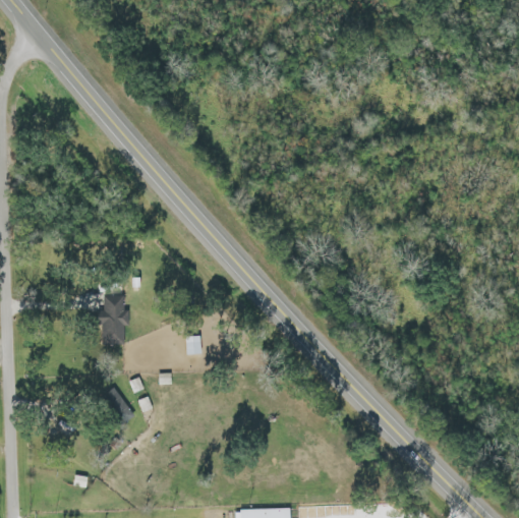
[(128,325),(128,310),(103,309),(102,344),(123,344),(123,325),(128,325)]
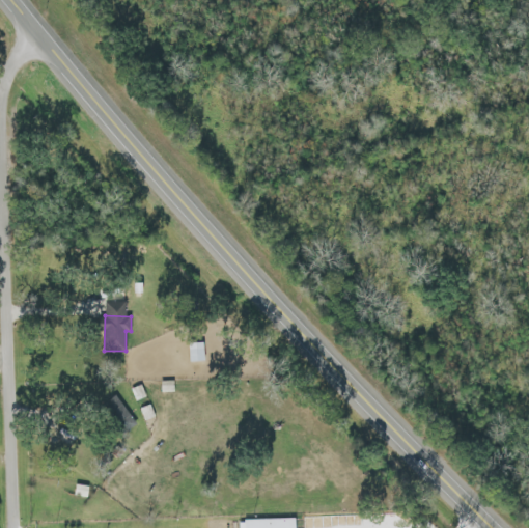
[(203,341),(189,341),(189,361),(204,360),(203,341)]
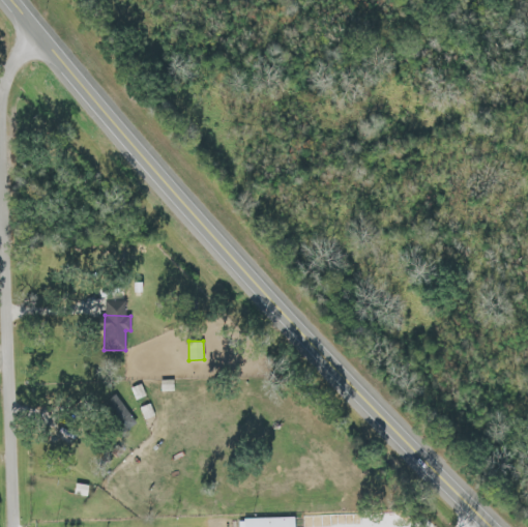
[(173,379),(160,379),(160,390),(174,389),(173,379)]
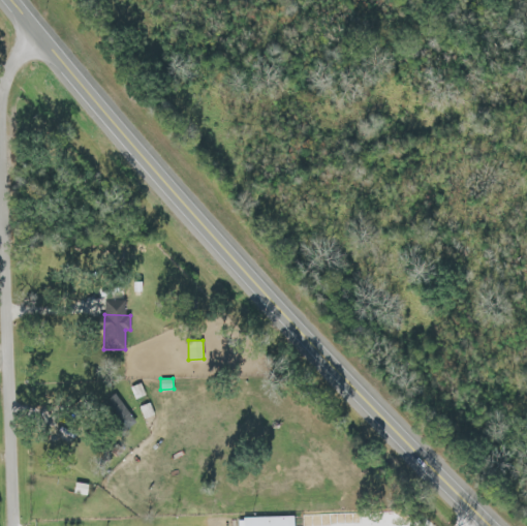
[(89,484),(75,482),(74,493),(87,494),(89,484)]
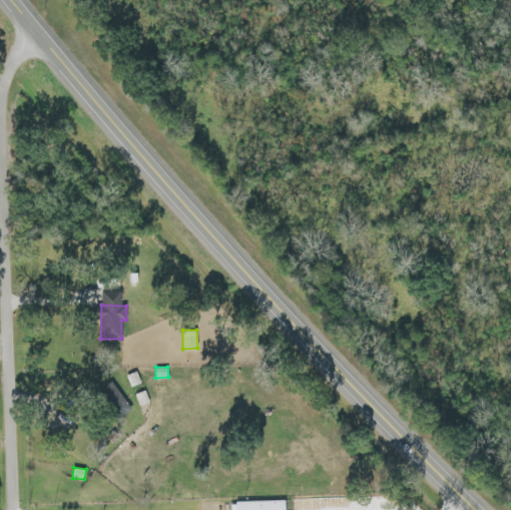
[(286,509),(287,500),(230,501),(230,509),(286,509)]
